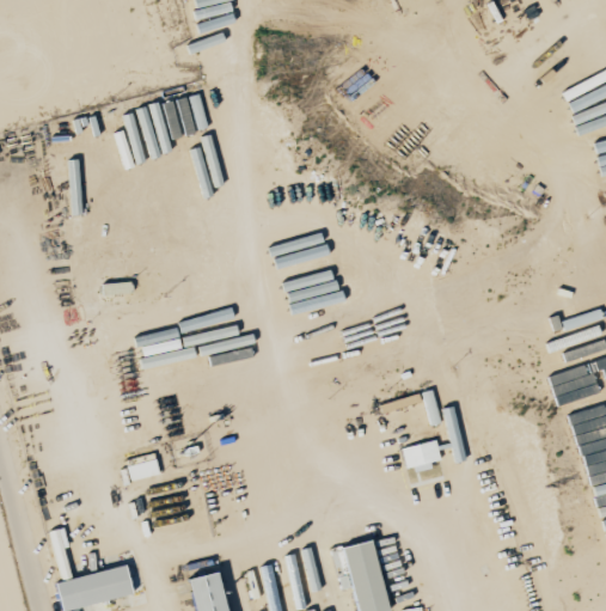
[(444,459),(438,439),(405,447),(412,474),(435,468),(434,462),(444,459)]
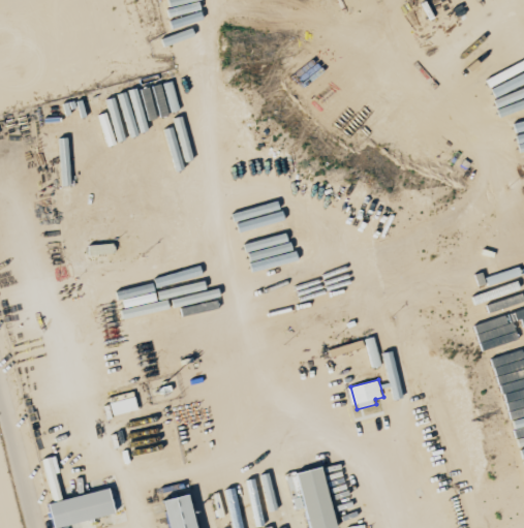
[(140,410),(136,392),(112,396),(115,413),(140,410)]
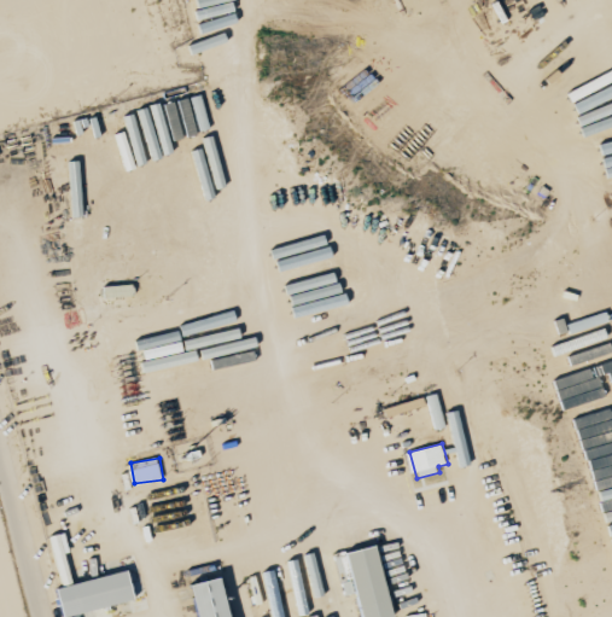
[(347,594),(359,592),(363,616),(394,616),(378,545),(337,553),(347,594)]
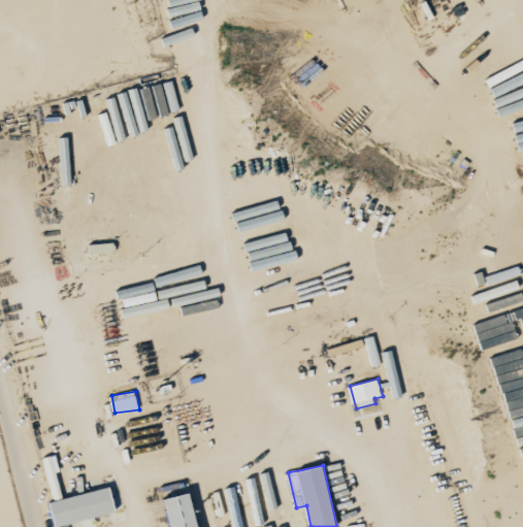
[(117,513),(110,487),(50,501),(56,526),(117,513)]
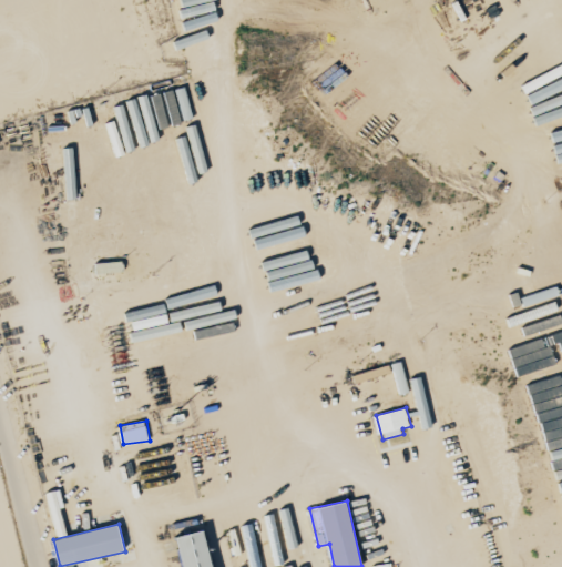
[(182,566),(211,566),(203,529),(175,536),(182,566)]
